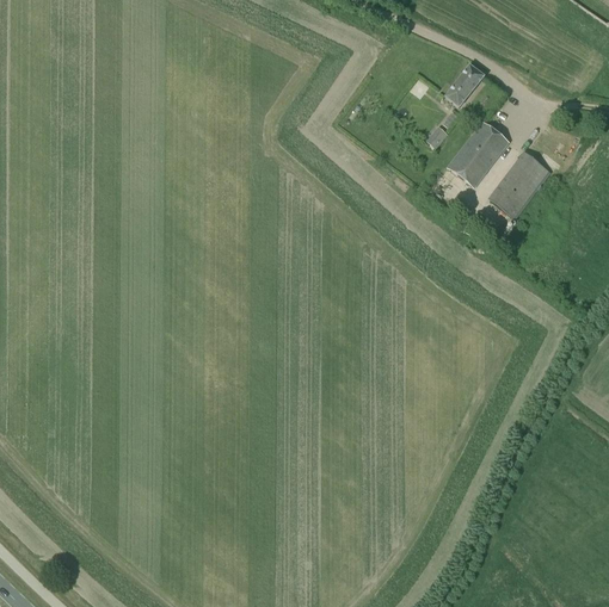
[(460,105),(484,75),(471,66),(448,95),(460,105)]
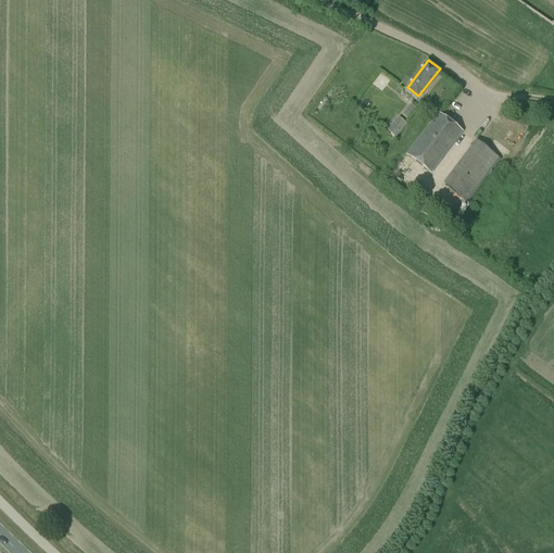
[(403,83),(417,68),(413,63),(398,77),(403,83)]
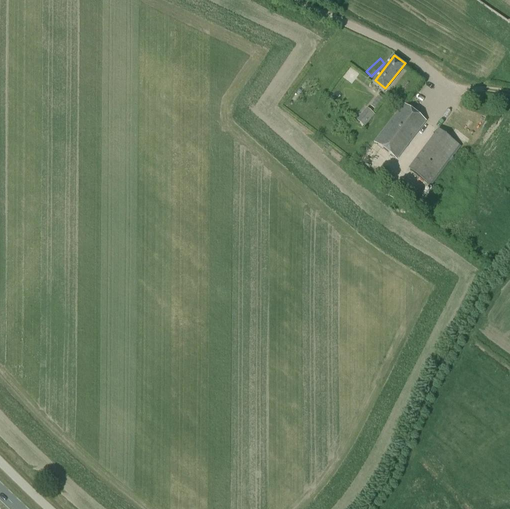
[(375,138),(398,157),(428,118),(404,100),(375,138)]
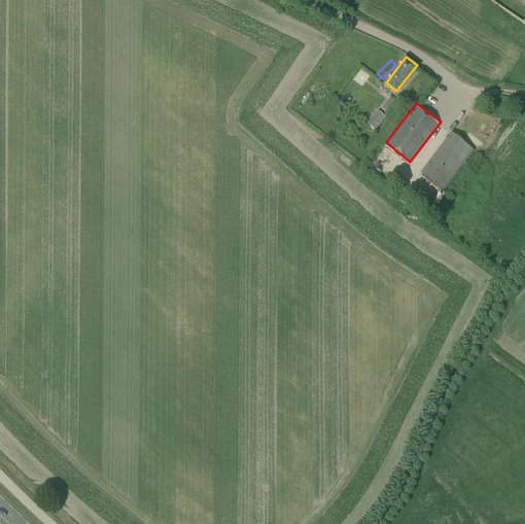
[(380,124),(373,117),(369,121),(377,129),(380,124)]
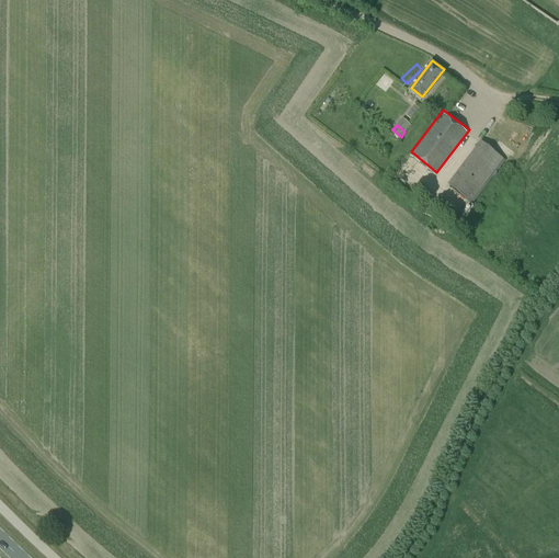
[(499,152),(482,143),(449,183),(467,195),(499,152)]
